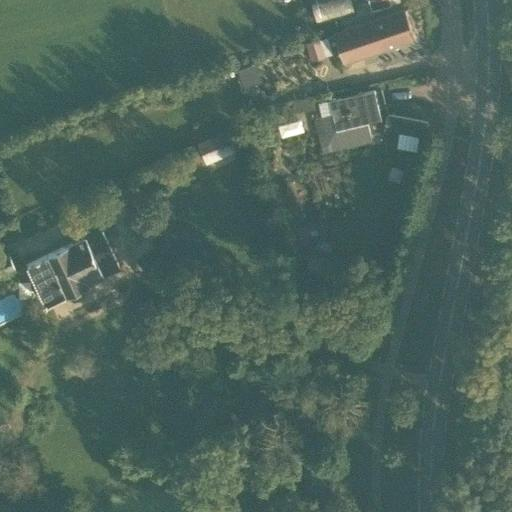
[(349,0),(309,0),(317,26),(354,15),(349,0)]
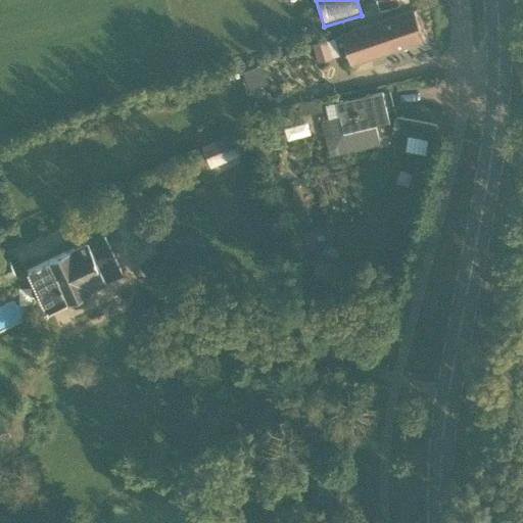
[(377,0),(380,11),(399,6),(397,0),(377,0)]
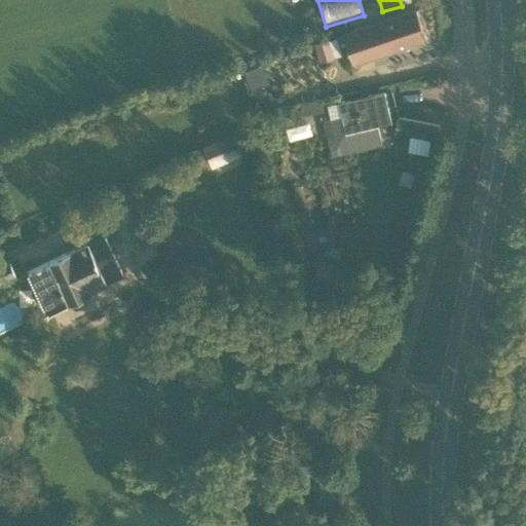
[(352,65),(426,39),(416,9),(342,34),(352,65)]
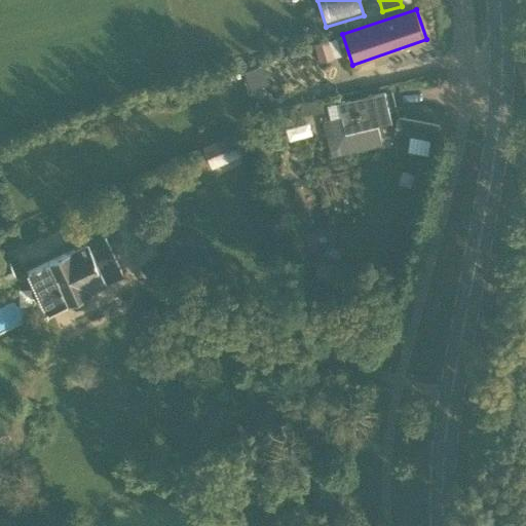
[(311,40),(315,60),(339,54),(335,36),(311,40)]
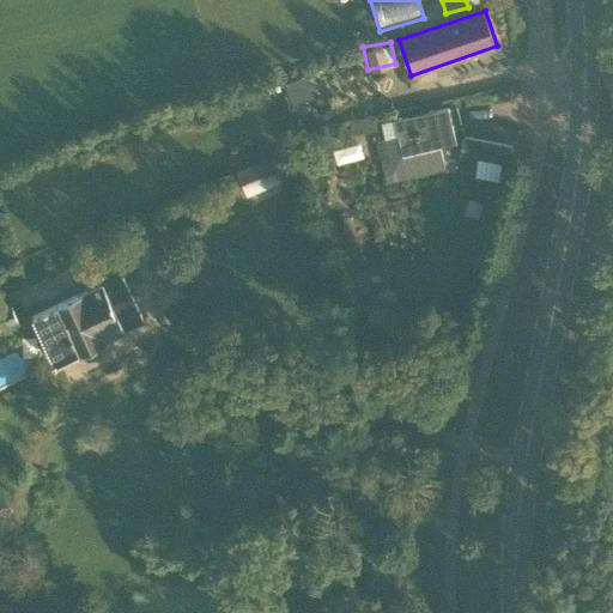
[(287,79),(293,99),(308,96),(302,76),(287,79)]
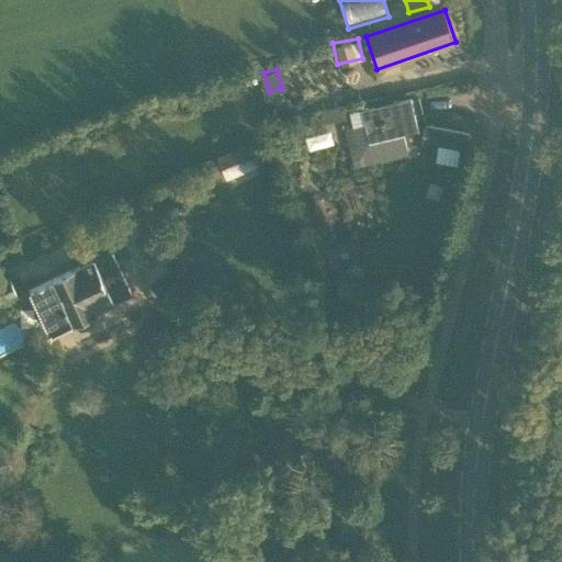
[(359,158),(407,147),(404,134),(418,131),(412,98),(362,110),(366,124),(352,127),(359,158)]
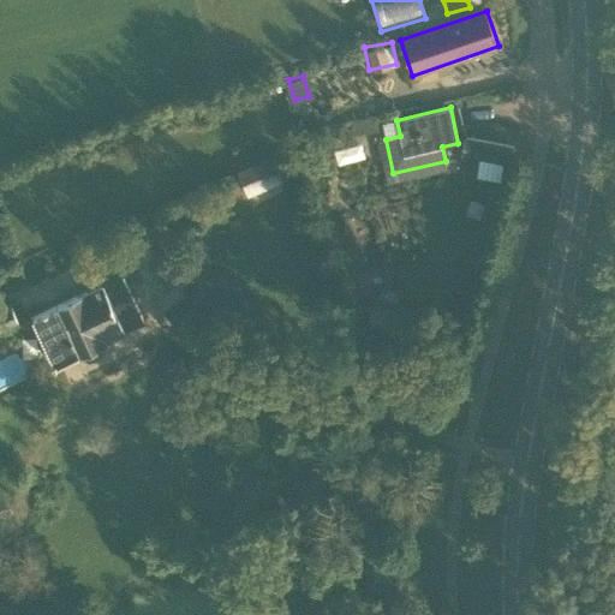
[(341,143),(338,126),(322,129),(326,147),(341,143)]
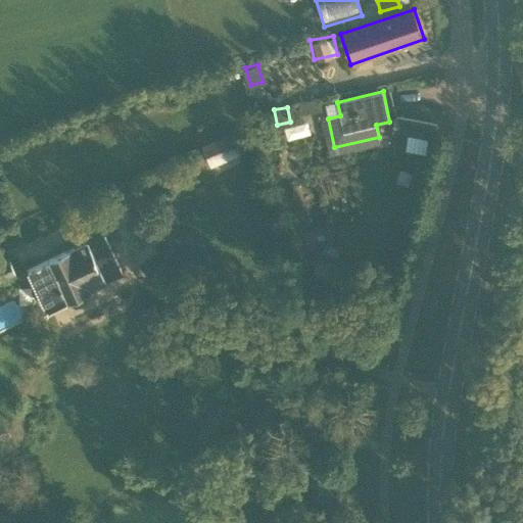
[(393,116),(391,132),(434,139),(437,124),(393,116)]
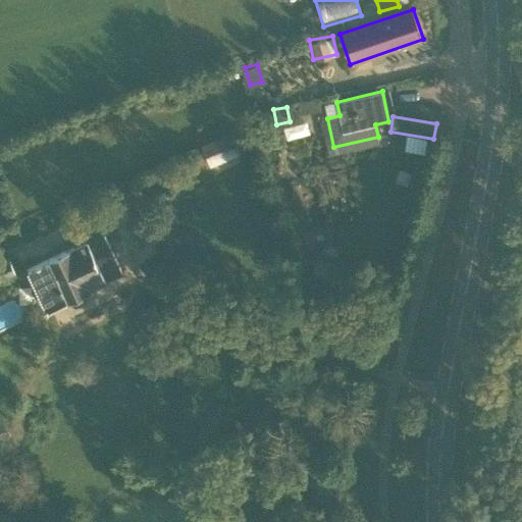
[(202,150),(210,166),(240,152),(231,136),(202,150)]
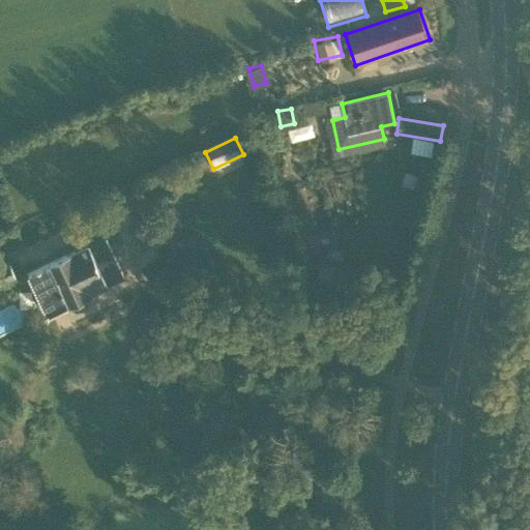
[(45,313),(65,303),(69,301),(74,307),(78,310),(84,306),(86,301),(84,296),(124,278),(101,227),(83,235),(88,246),(27,273),(45,313)]
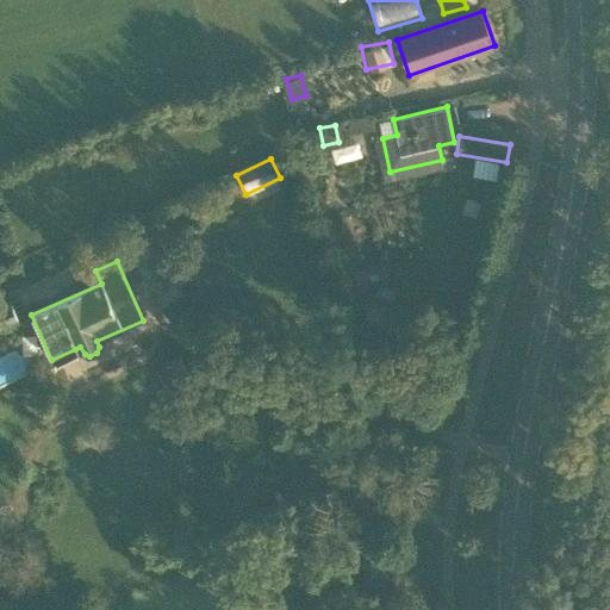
[(0,327),(18,319),(10,302),(0,306),(0,327)]
